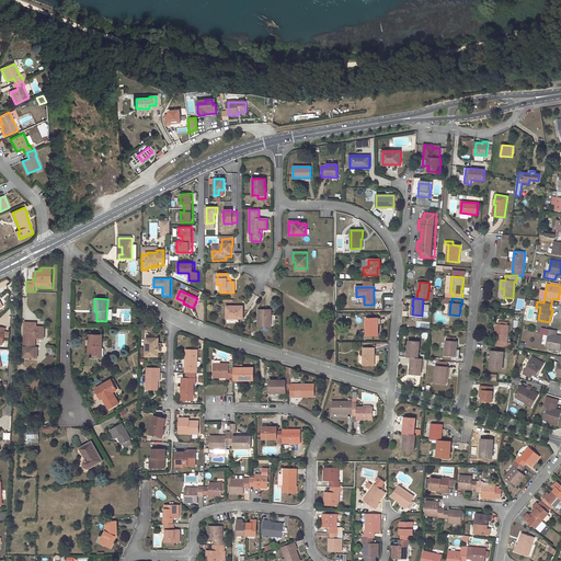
[(242,306),(227,307),(227,319),(242,319),(242,306)]
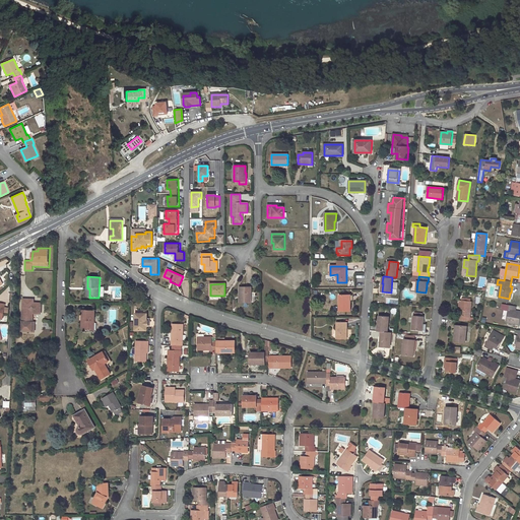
[(251,287),(240,287),(240,302),(251,303),(251,287)]
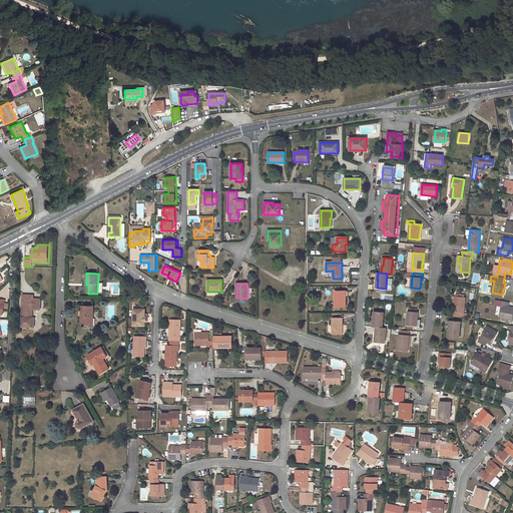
[(346,291),(335,291),(335,307),(345,307),(346,291)]
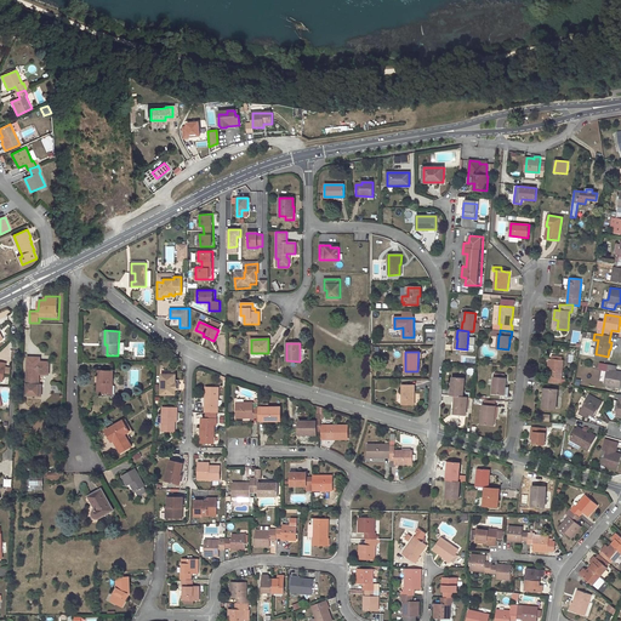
[(28,357),(27,394),(39,396),(39,385),(40,375),(49,375),(49,363),(40,362),(40,358),(28,357)]
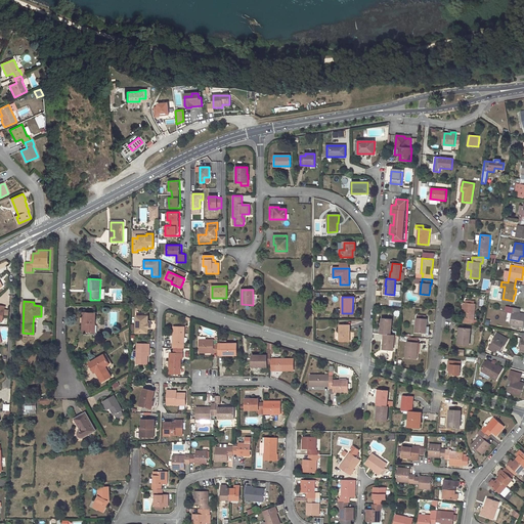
[(477,319),(474,319),(475,304),(474,304),(466,303),(465,303),(464,309),(463,309),(463,318),(464,318),(463,322),(477,324),(477,319)]
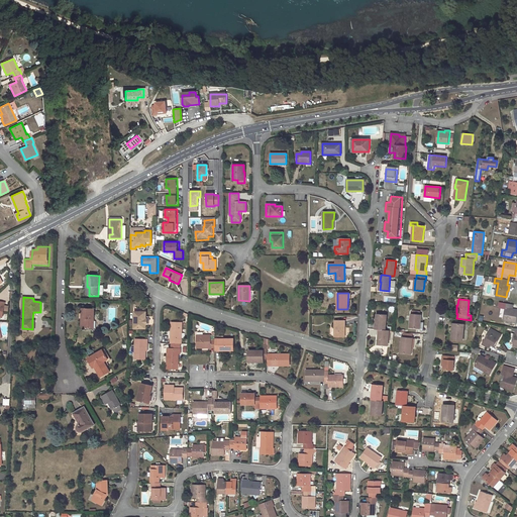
[(516,318),(516,310),(512,309),(513,305),(507,303),(504,320),(516,323),(516,318)]
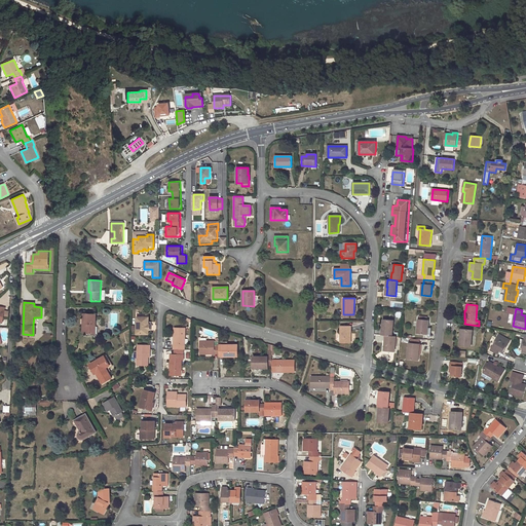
[(83,313),(83,325),(86,325),(86,334),(96,335),(97,314),(83,313)]
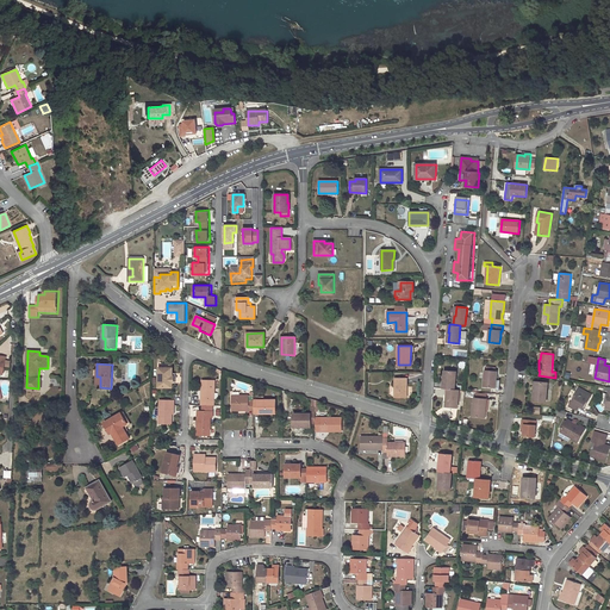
[(173,368),(160,367),(159,387),(173,387),(173,383),(173,373),(173,368)]
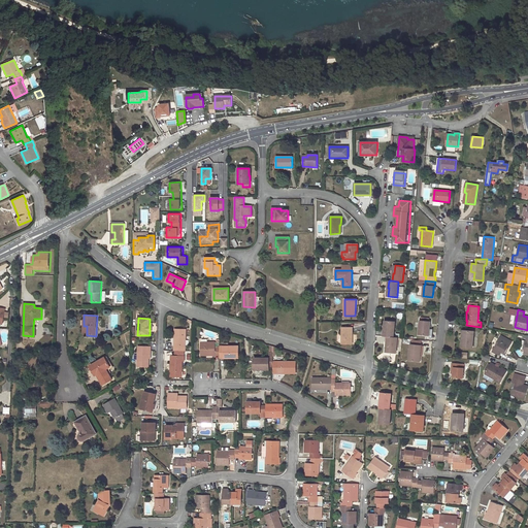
[(384,329),(384,336),(387,336),(394,337),(395,321),(387,321),(386,329),(384,329)]
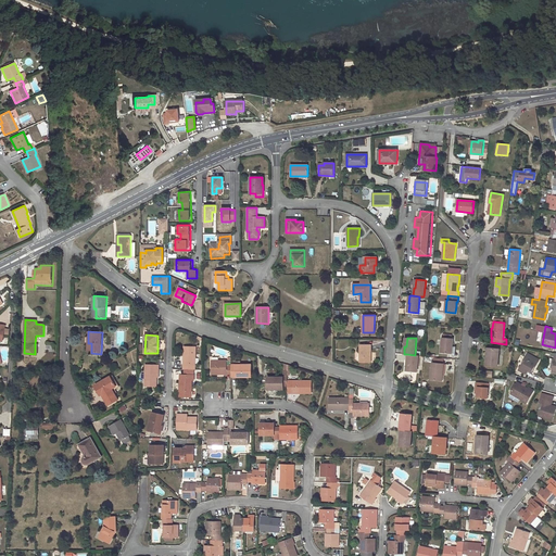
[(442,338),(440,352),(452,353),(453,346),(453,339),(451,339),(443,338),(442,338)]
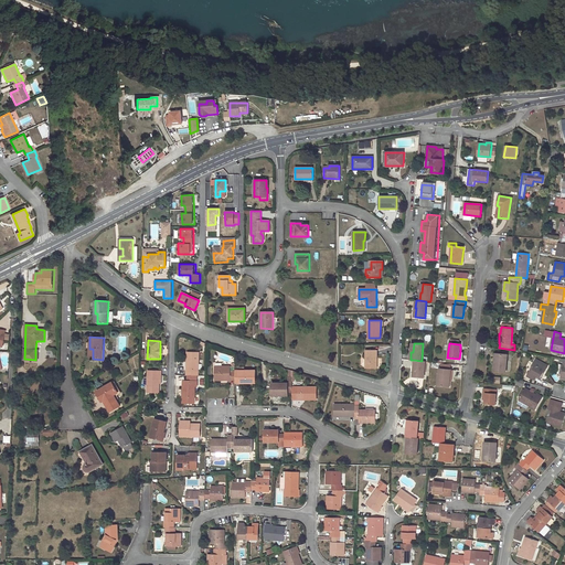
[(365,351),(365,368),(376,369),(376,351),(365,351)]
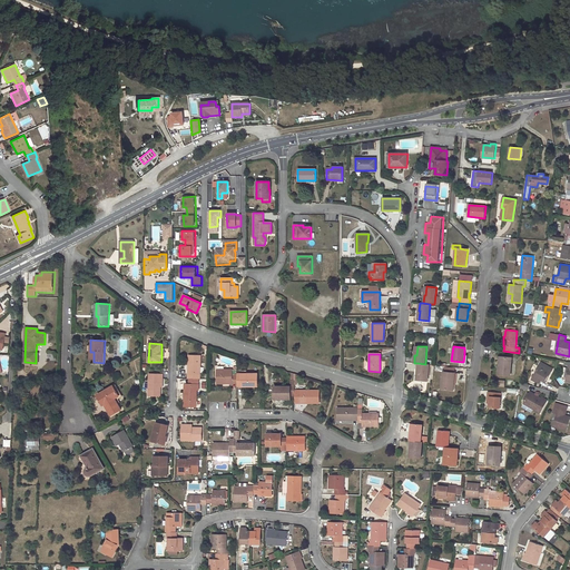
[(189,379),(196,380),(198,380),(199,380),(200,356),(189,355),(188,369),(190,369),(189,376),(188,376),(188,379),(189,379)]
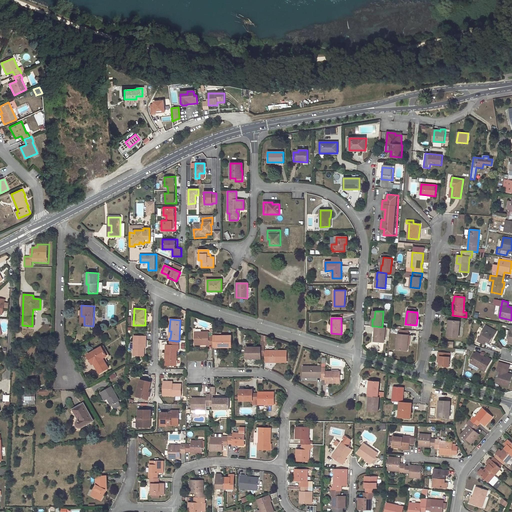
[(448,327),(447,336),(458,337),(459,321),(450,320),(449,327),(448,327)]
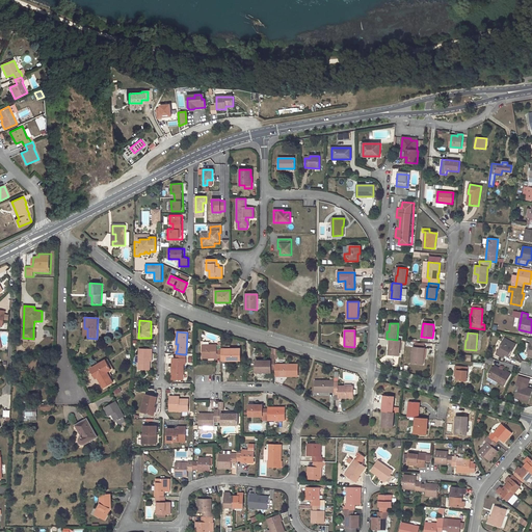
[(391,347),(390,355),(399,356),(400,340),(397,340),(390,339),(390,347),(391,347)]
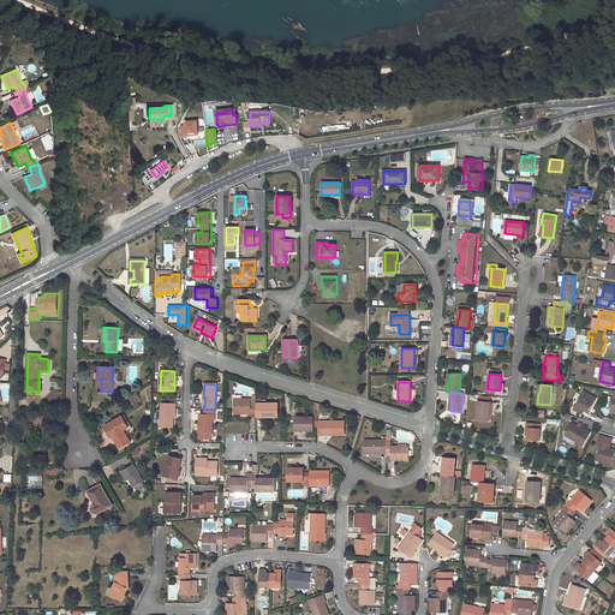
[(583,392),(573,410),(580,413),(583,408),(590,412),(596,399),(583,392)]
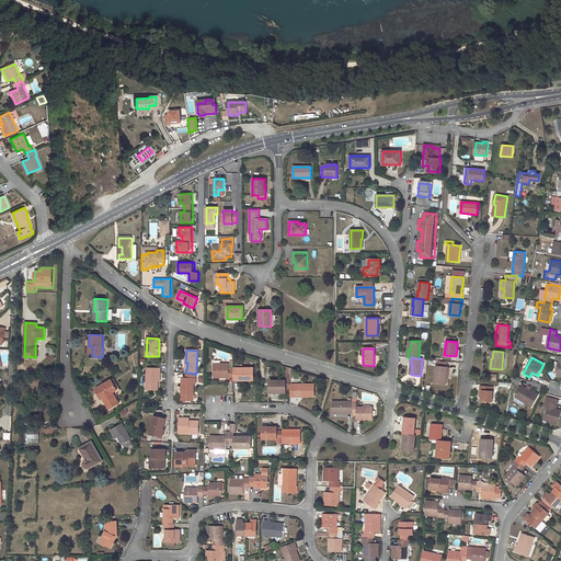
[(229,364),(213,364),(213,378),(233,377),(233,368),(229,368),(229,364)]
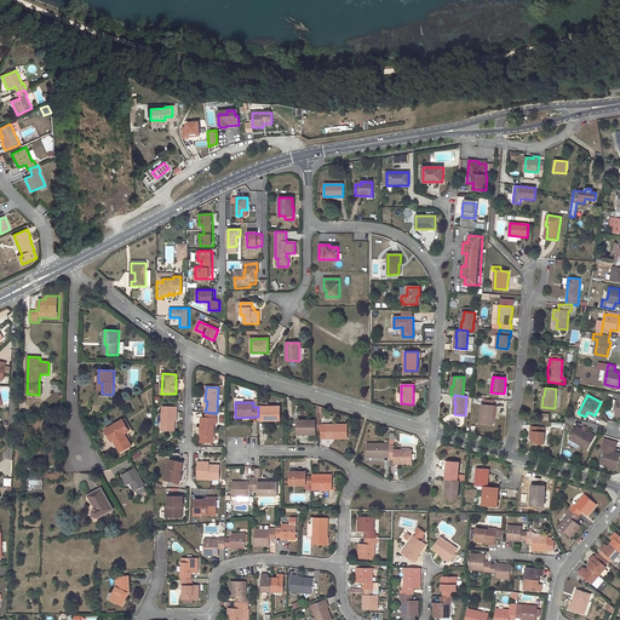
[(482,405),(480,423),(493,424),(495,406),(482,405)]
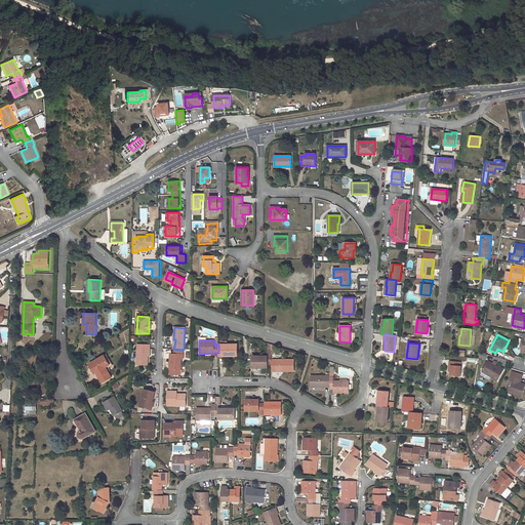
[(150,345),(137,345),(137,365),(148,365),(148,356),(149,349),(150,349),(150,345)]
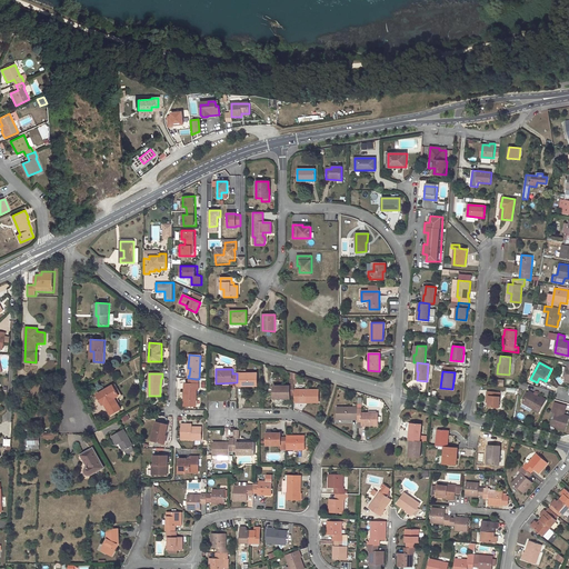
[(257,373),(237,373),(237,382),(237,386),(257,386),(257,373)]
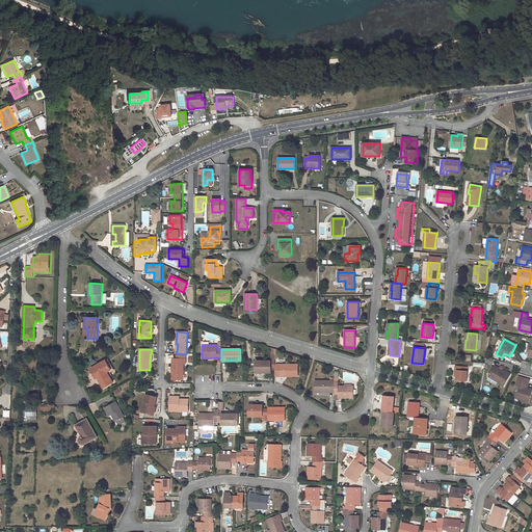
[(183,354),(177,353),(177,358),(173,358),(173,379),(183,379),(184,364),(185,364),(186,360),(185,360),(183,360),(183,354)]
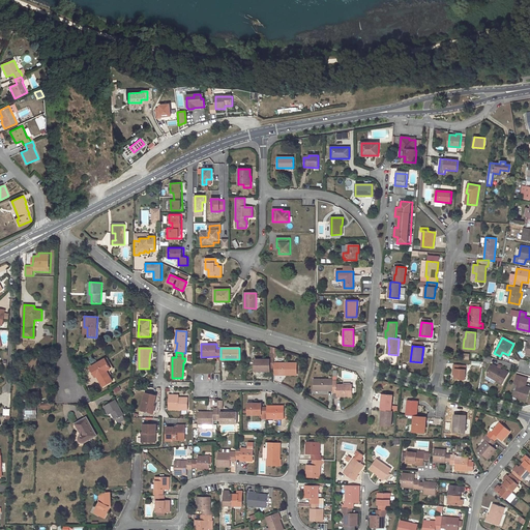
[(270,359),(255,359),(255,372),(270,371),(270,369),(274,369),(274,363),(274,357),(270,357),(270,359)]
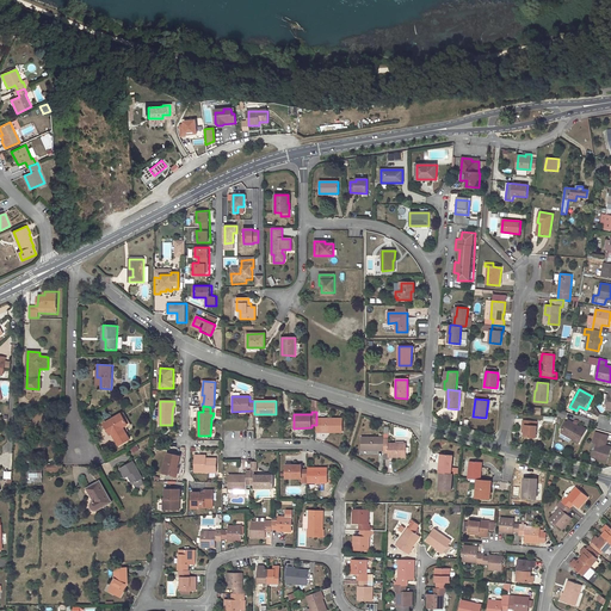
[(130,439),(123,427),(128,425),(121,414),(104,424),(110,433),(111,432),(112,431),(113,432),(112,433),(119,445),(130,439)]
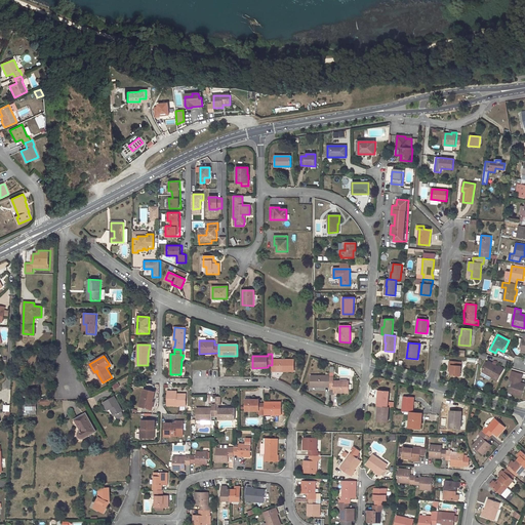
[(294,360),(272,360),(272,365),(272,371),(294,371),(294,360)]
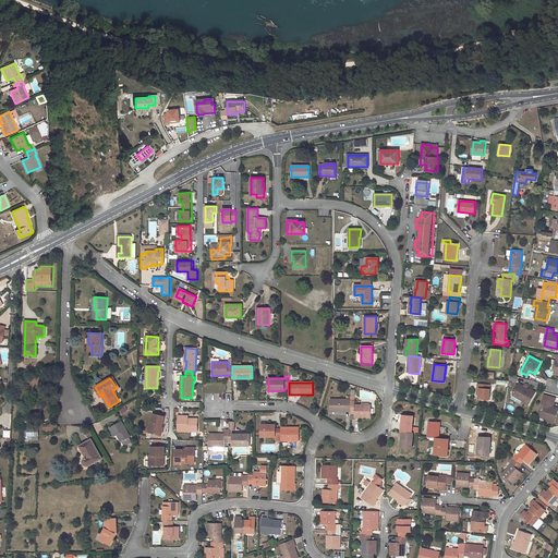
[(477,384),(476,393),(478,393),(478,399),(489,400),(490,385),(477,384)]
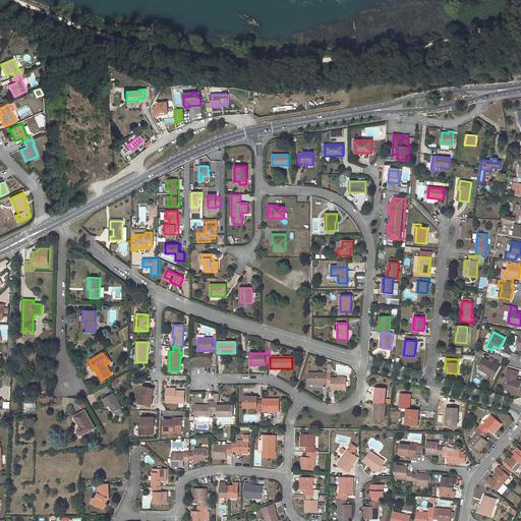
[(483,359),(478,368),(494,378),(501,365),(495,362),(494,363),(490,361),(489,362),(483,359)]
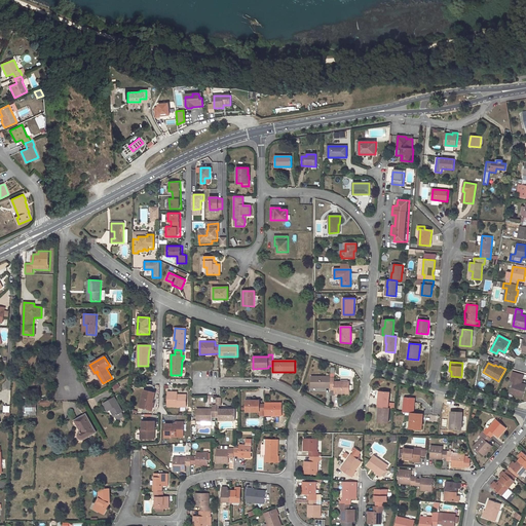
[(514,382),(510,393),(523,398),(525,385),(525,384),(520,383),(523,374),(513,372),(511,381),(514,382)]
